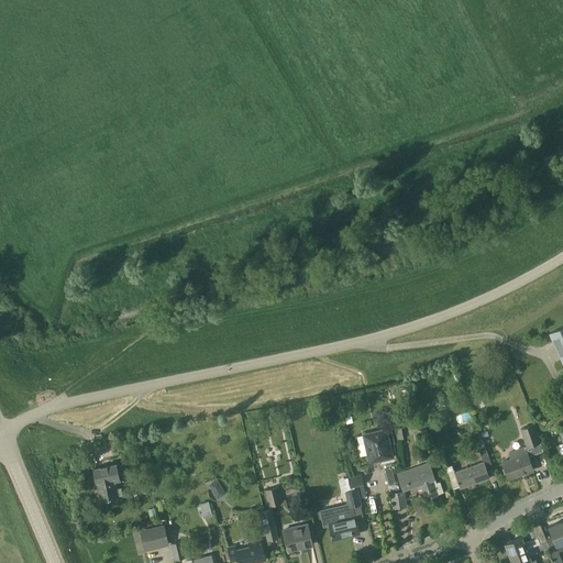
[(562,327),(549,333),(562,363),(562,327)]
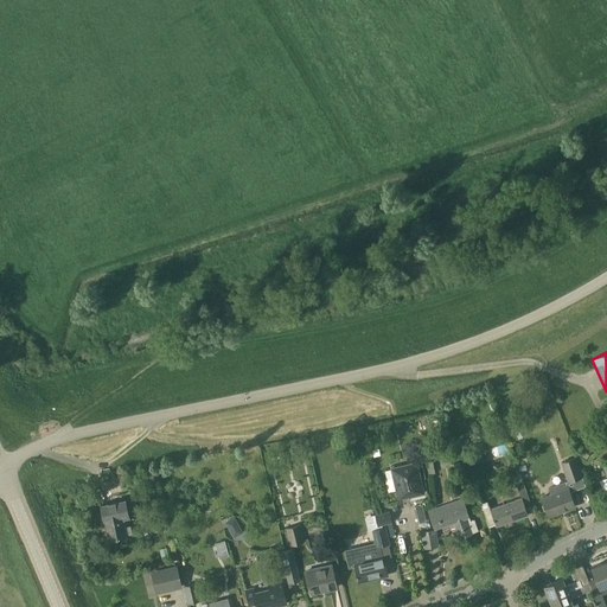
[(500,442),(498,435),(475,441),(478,448),(500,442)]
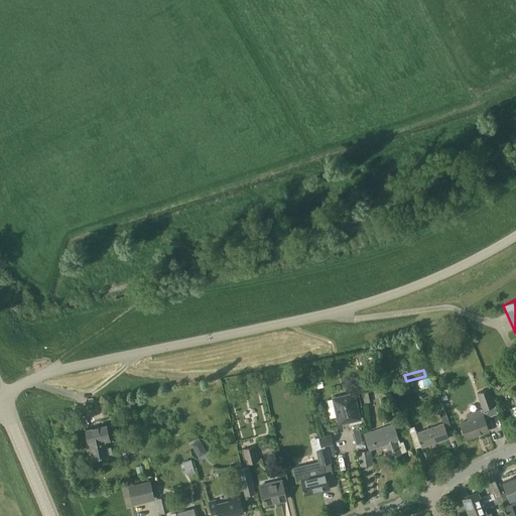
[(483,409),(467,415),(469,420),(461,422),(466,439),(488,431),(484,419),(498,414),(489,389),(478,394),(483,409)]
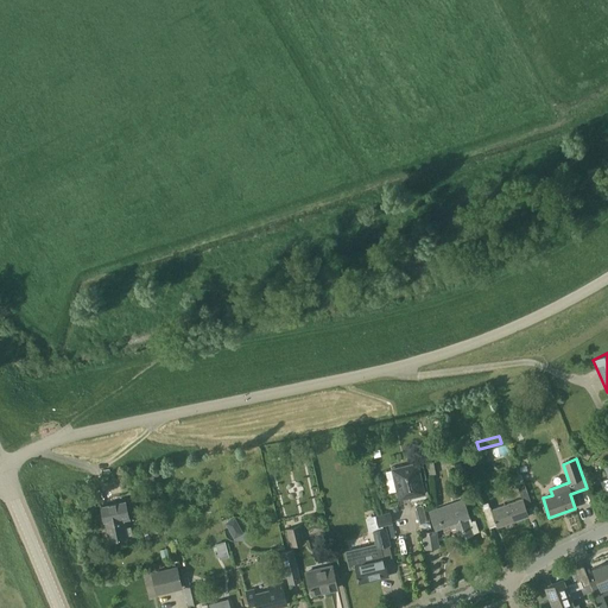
[(482,460),(470,464),(474,476),(486,473),(482,460)]
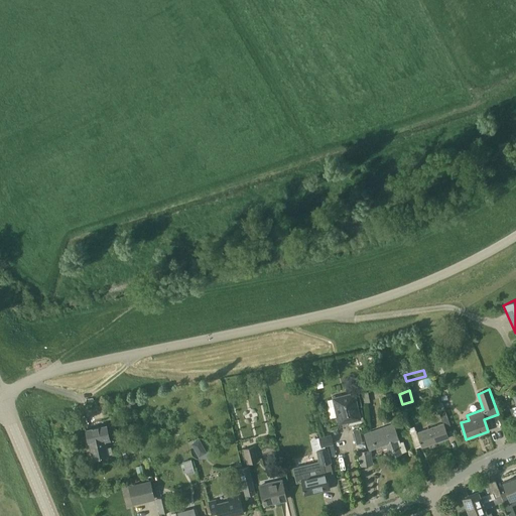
[(360,418),(355,393),(333,398),(339,423),(360,418)]
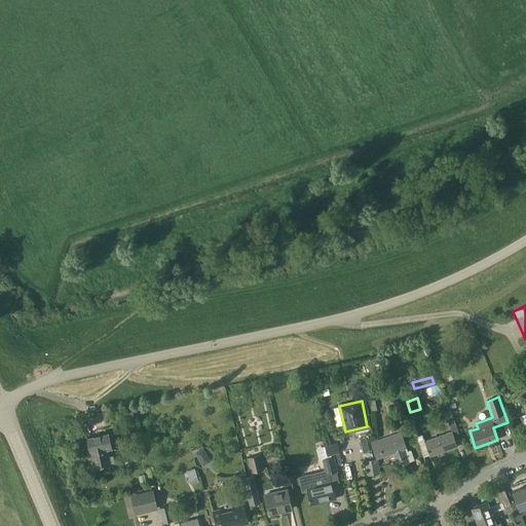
[(451,410),(450,410),(445,412),(451,431),(425,441),(430,455),(457,446),(454,439),(460,437),(451,410)]
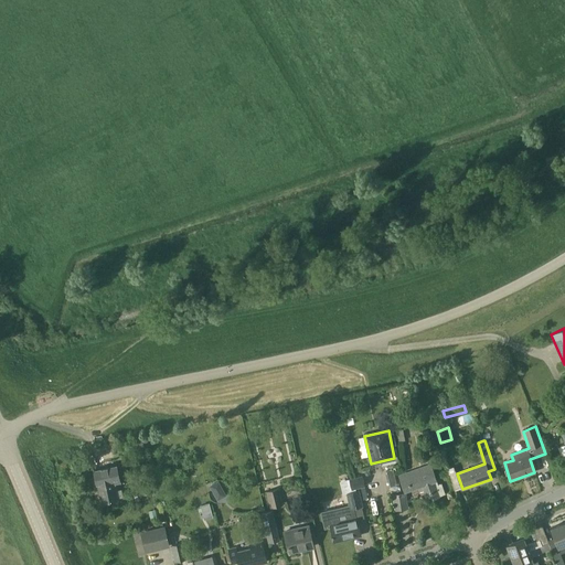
[(119,481),(116,465),(93,469),(95,483),(97,482),(100,502),(117,499),(114,482),(119,481)]
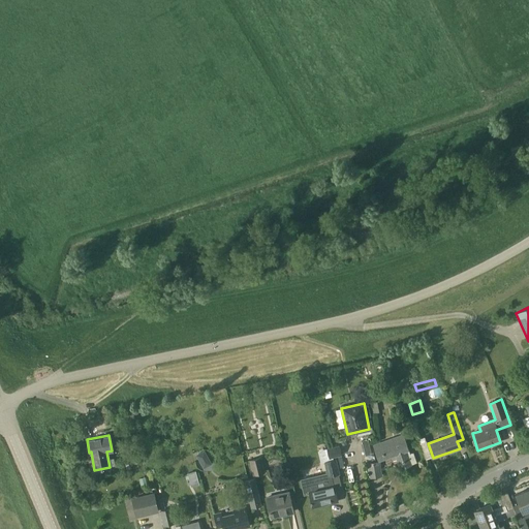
[(409,455),(402,435),(373,445),(378,461),(392,456),(394,461),(397,460),(400,468),(416,462),(413,454),(409,455)]
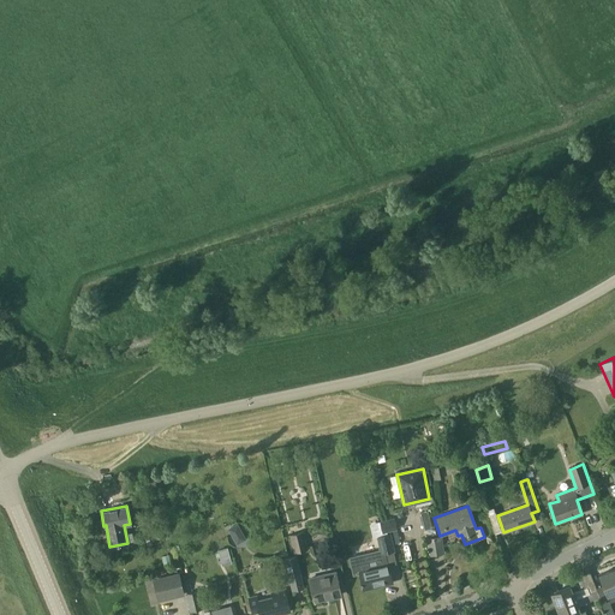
[(380,521),(381,525),(383,533),(396,530),(394,518),(380,521)]
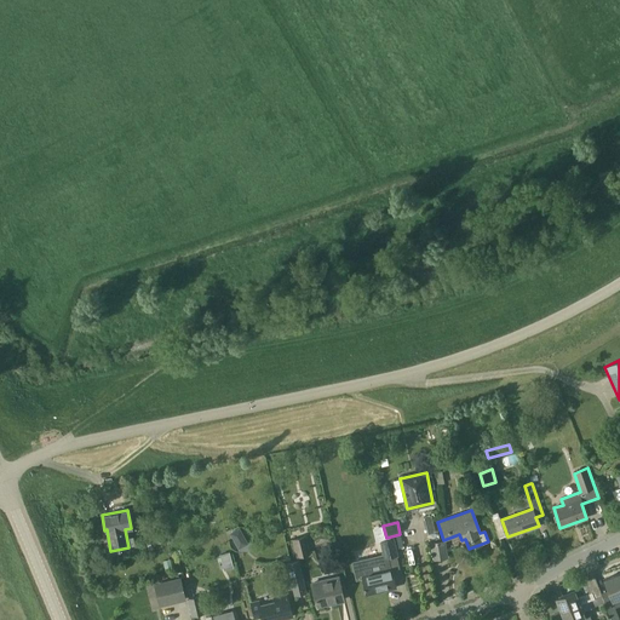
[(239,528),(230,533),(239,549),(247,544),(239,528)]
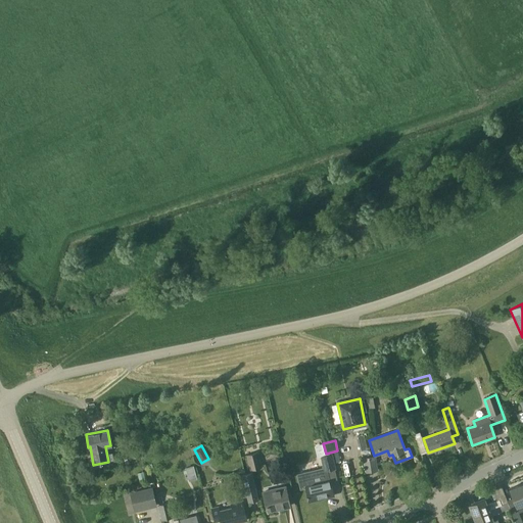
[(263,468),(258,453),(246,456),(250,471),(263,468)]
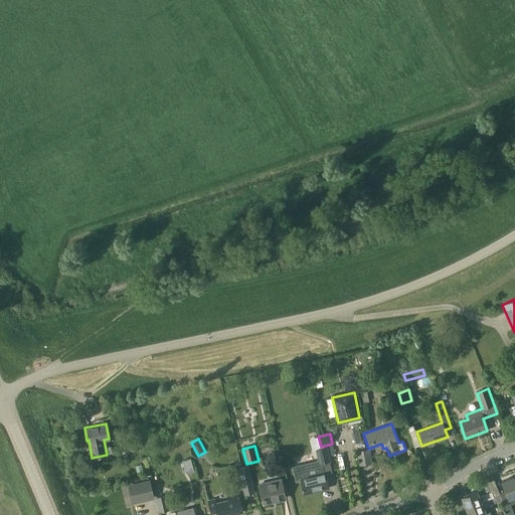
[(316,449),(319,461),(319,465),(323,464),(330,462),(327,447),(316,449)]
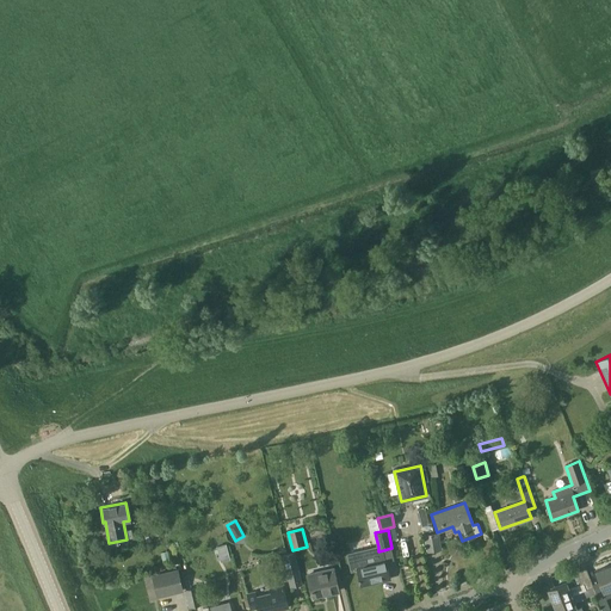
[(442,550),(439,532),(424,535),(426,553),(442,550)]
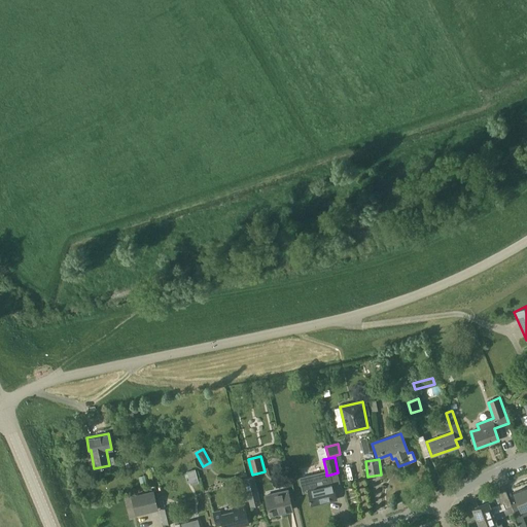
[(312,505),(336,499),(331,480),(330,475),(326,476),(326,471),(301,478),(304,491),(308,490),(312,505)]
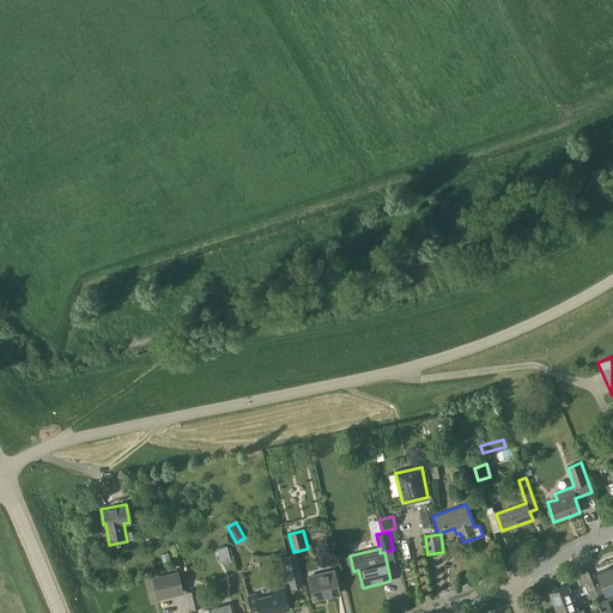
[(303,586),(296,554),(283,557),(283,558),(278,559),(281,577),(287,576),(291,589),(303,586)]
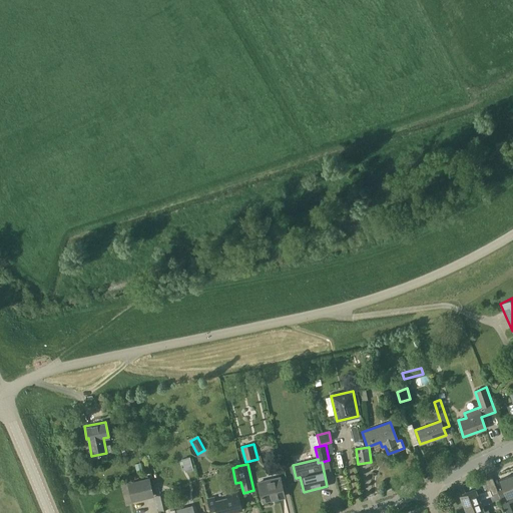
[(512,485),(509,476),(499,480),(503,489),(506,498),(501,500),(506,512),(512,512),(509,503),(512,500),(512,485)]
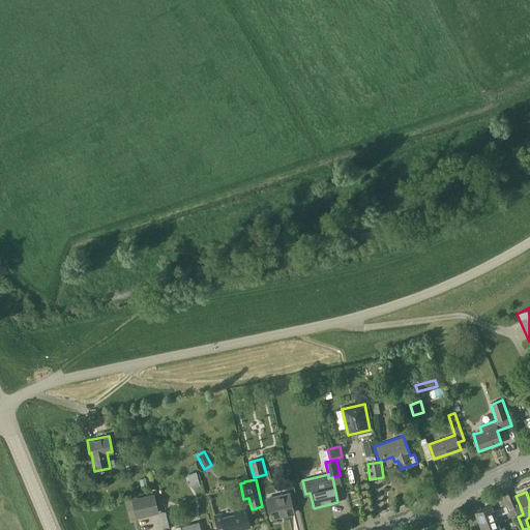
[(133,500),(137,518),(158,512),(153,494),(133,500)]
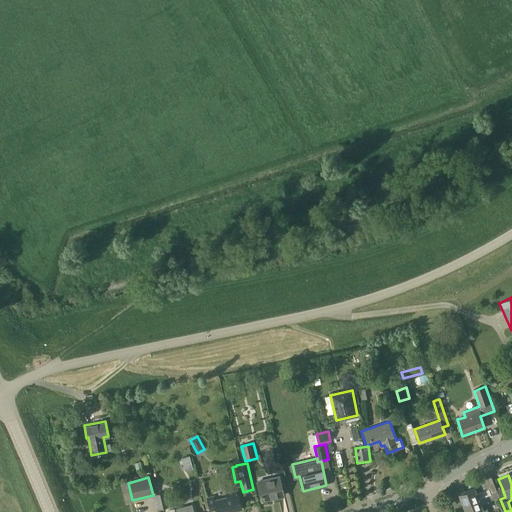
[(263,500),(284,495),(279,477),(258,482),(263,500)]
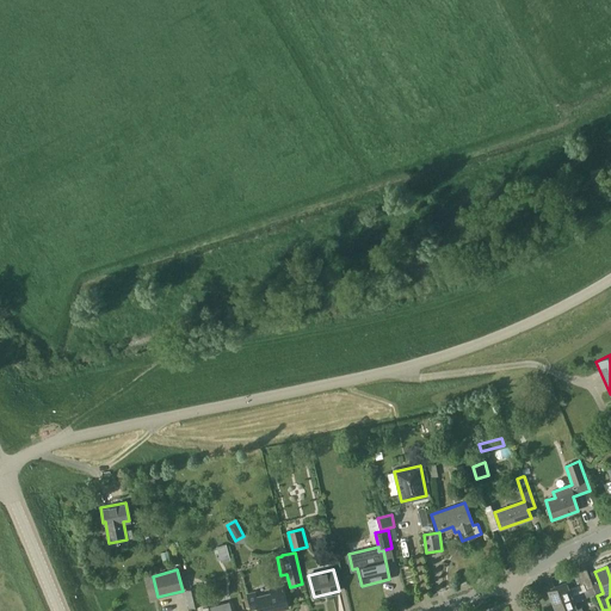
[(581,593),(593,588),(594,588),(592,585),(588,573),(578,576),(581,585),(568,590),(566,584),(548,590),(554,604),(581,593)]
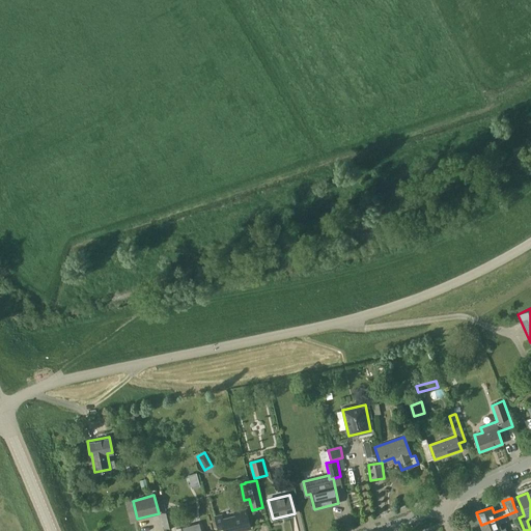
[(236,530),(250,528),(245,508),(234,511),(235,514),(223,518),(222,513),(214,515),(217,530),(218,530),(224,529),(224,530),(236,530)]
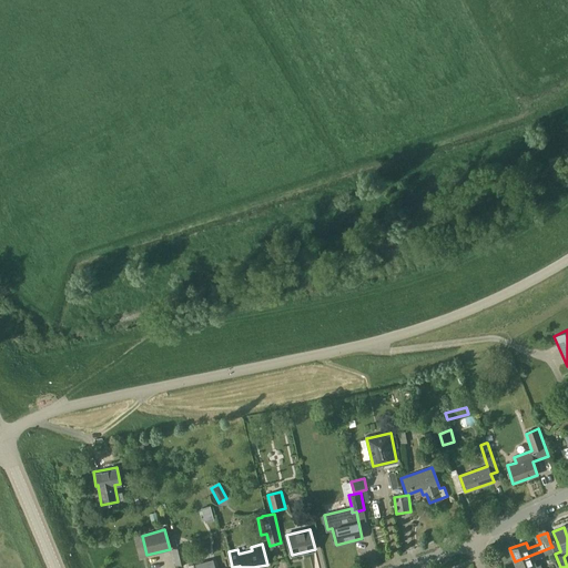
[(183,546),(172,548),(175,564),(186,561),(183,546)]
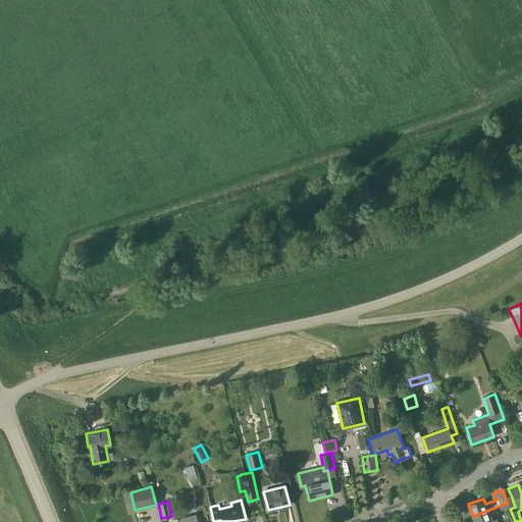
[(497,507),(473,516),(474,521),(498,521),(497,519),(491,521),(489,516),(499,513),(498,512),(497,507)]
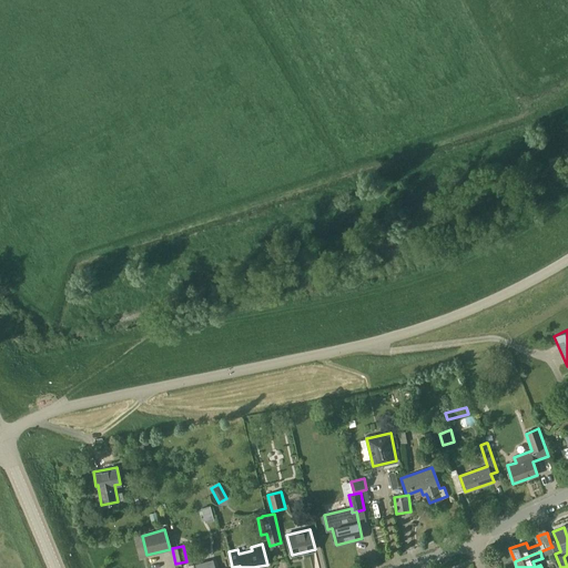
All buildings are outlined.
